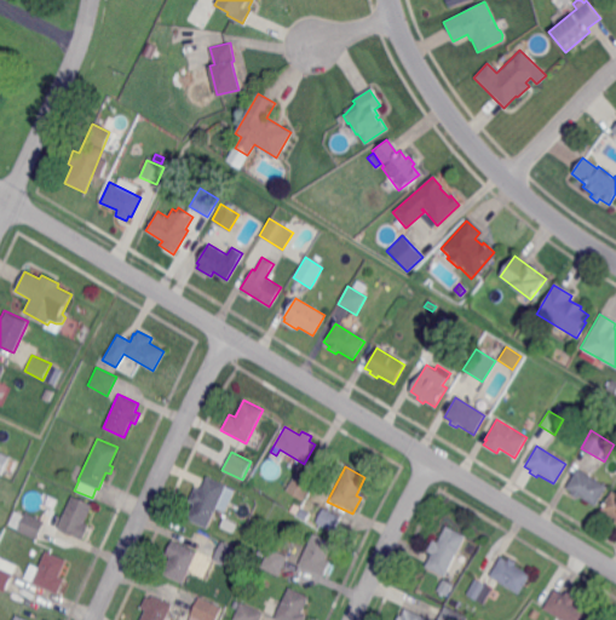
[(594,507),(579,498),(577,500),(569,495),(571,493),(565,489),(577,470),(606,488),(594,507)]
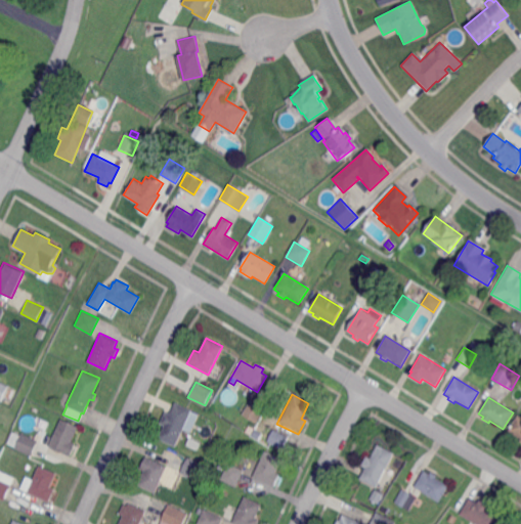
[(257,424),(242,415),(251,399),(265,408),(257,424)]
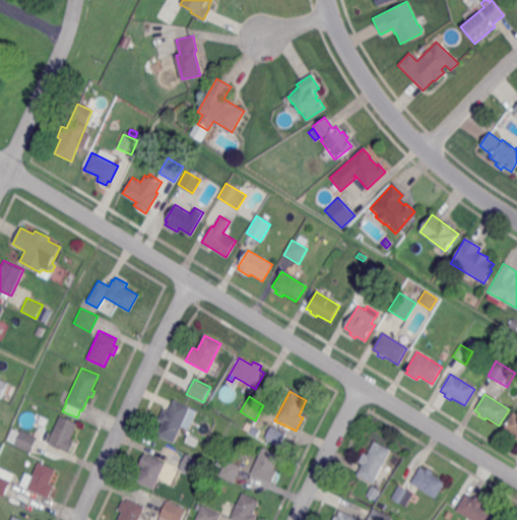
[(174,444),(155,436),(162,423),(157,420),(163,409),(167,411),(168,409),(169,409),(173,400),(190,408),(174,444)]
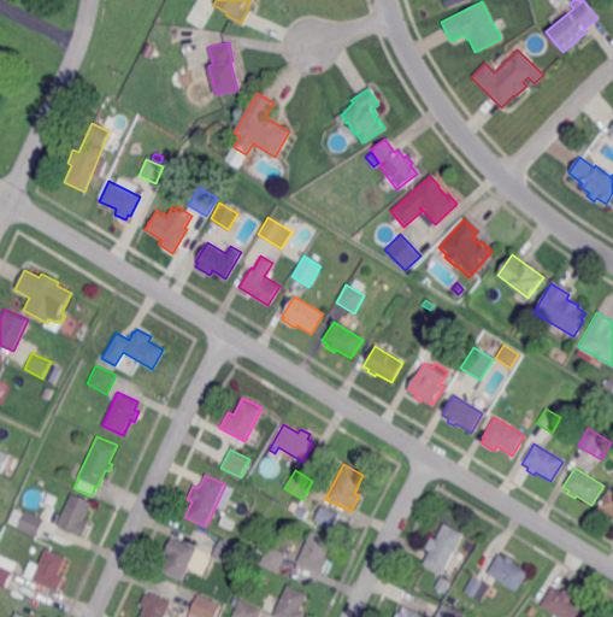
[(612,522),(611,521),(612,518),(596,509),(608,489),(612,492),(612,522)]
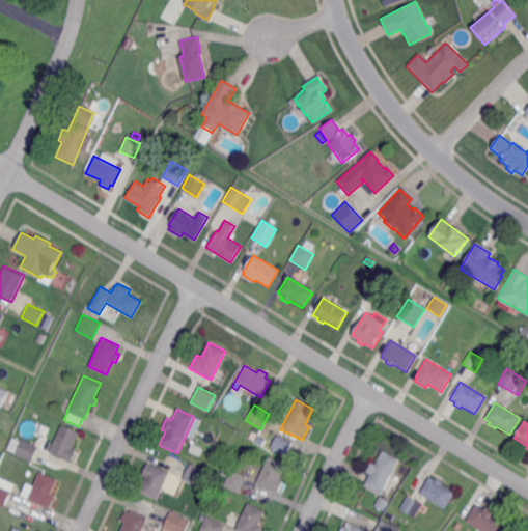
[(68,462),(47,452),(59,424),(78,432),(71,448),(75,450),(68,462)]
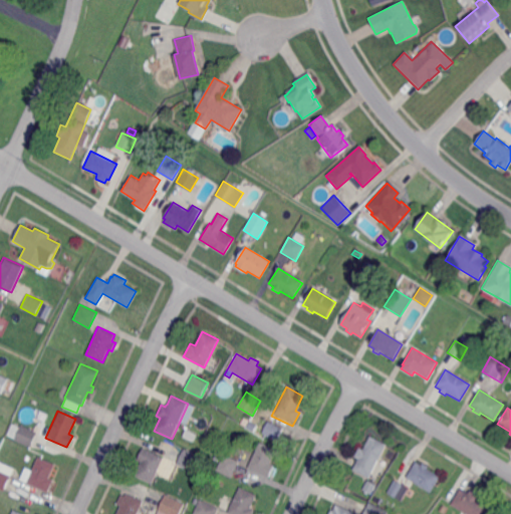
[(273,442),(259,435),(265,423),(279,430),(273,442)]
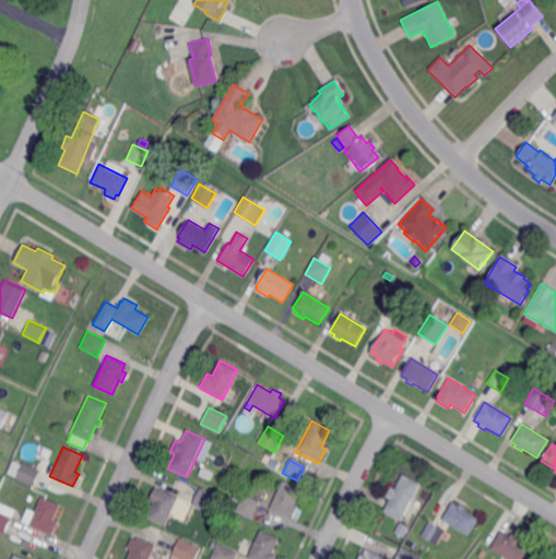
[(32,486),(14,478),(22,462),(39,470),(32,486)]
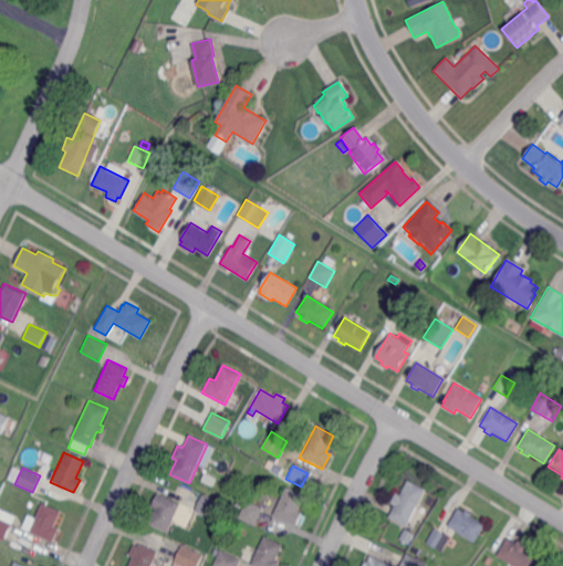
[(12,484),(6,481),(10,471),(17,474),(12,484)]
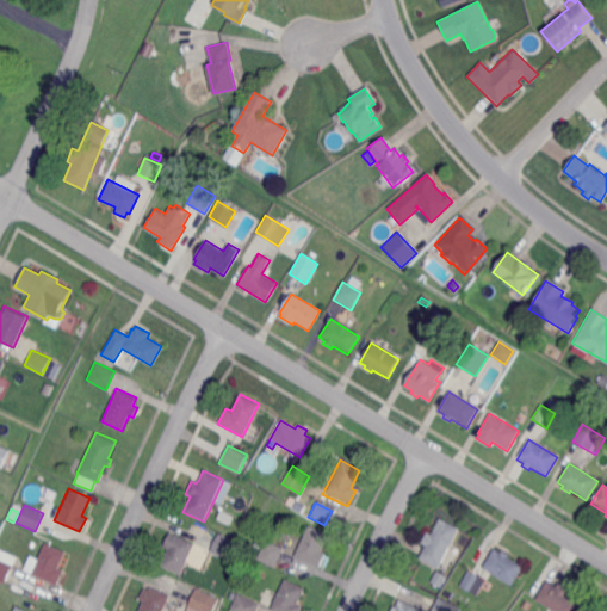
[(438,572),(417,561),(425,548),(420,545),(426,534),(431,536),(439,520),(458,531),(438,572)]
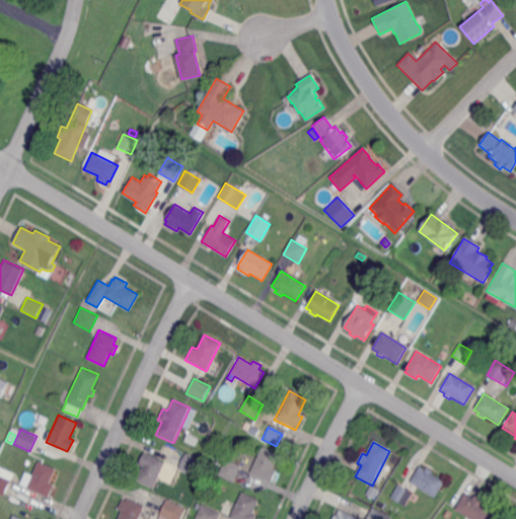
[(271,484),(249,473),(262,447),(279,455),(273,468),(277,470),(271,484)]
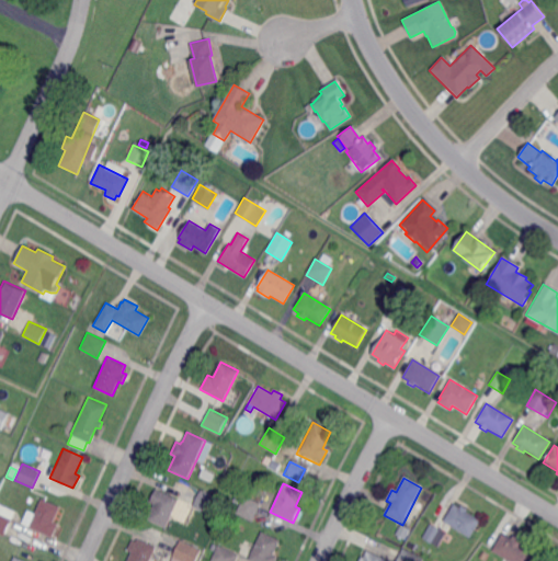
[(166,527),(147,518),(154,504),(149,502),(156,488),(179,499),(166,527)]
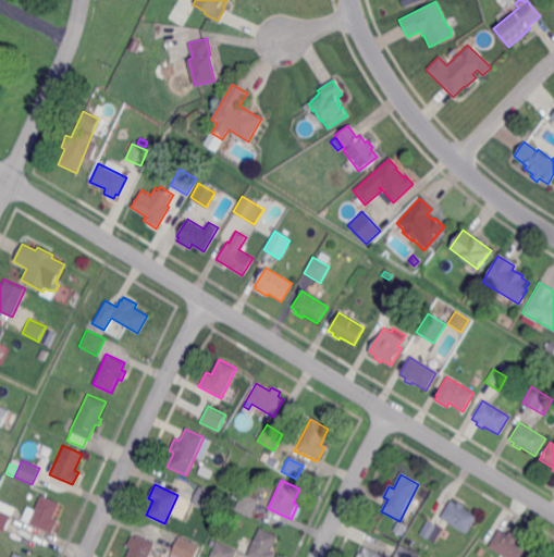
[(234,500),(230,498),(234,490),(238,493),(234,500)]
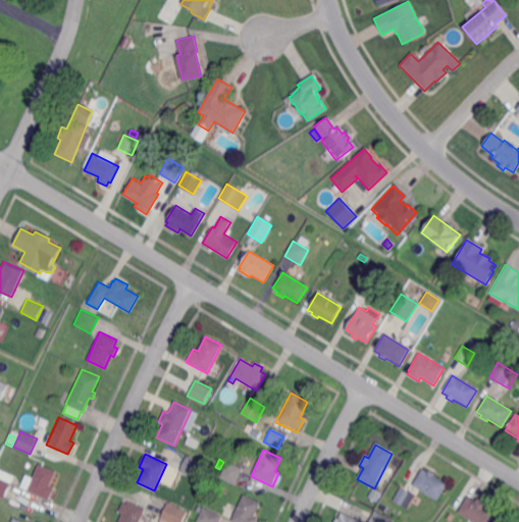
[(235,485),(219,477),(227,460),(243,468),(235,485)]
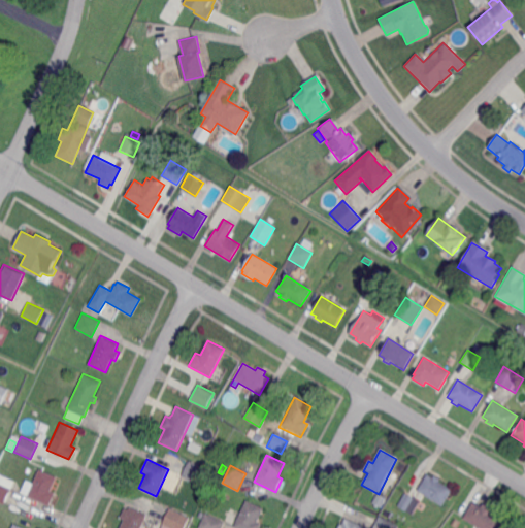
[(50,491),(55,493),(48,504),(20,492),(25,480),(32,483),(38,468),(57,476),(50,491)]
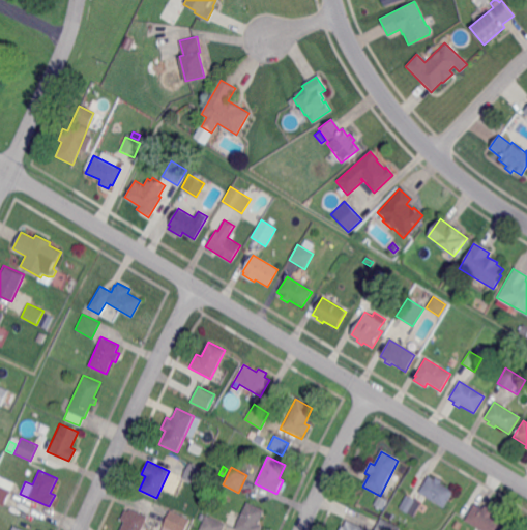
[(434,479),(435,478),(441,481),(440,483),(452,492),(444,507),(418,493),(429,476),(434,479)]
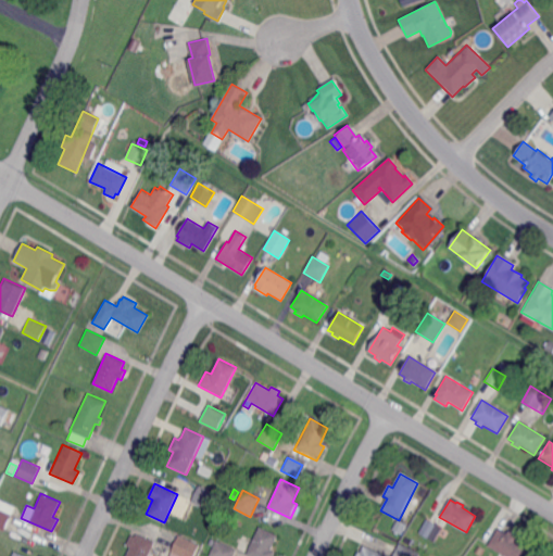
[(1,530),(0,530),(0,508),(9,513),(1,530)]
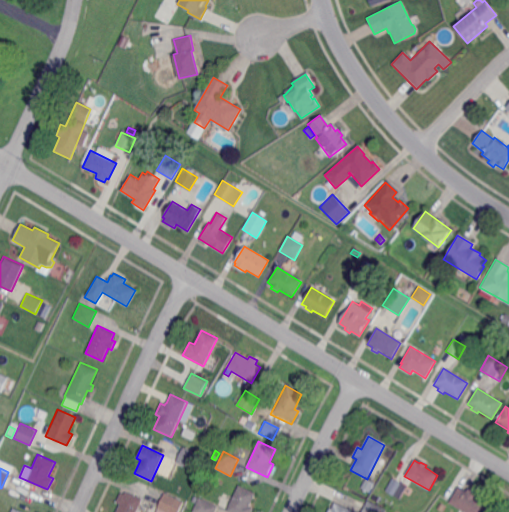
[(368,493),(360,488),(365,479),(373,483),(368,493)]
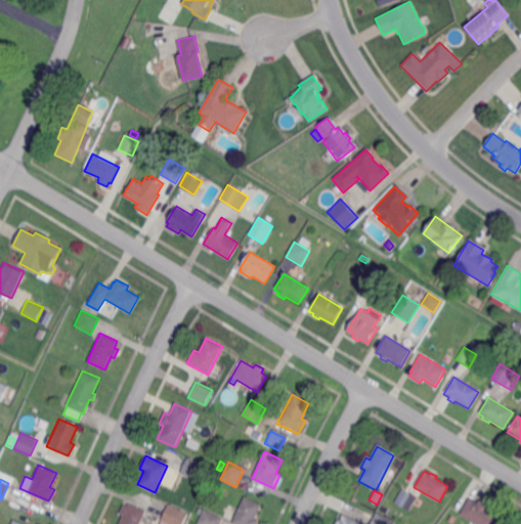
[(405,513),(391,504),(399,491),(414,499),(405,513)]
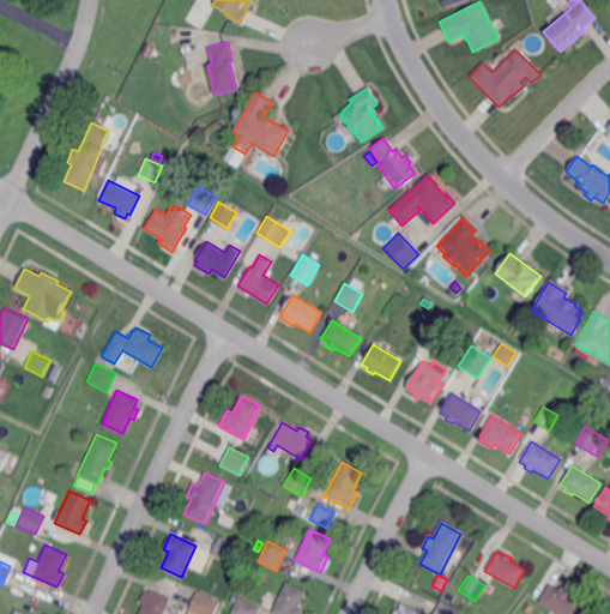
[(301,613),(275,613),(272,613),(285,582),(307,591),(299,608),(303,611),(301,613)]
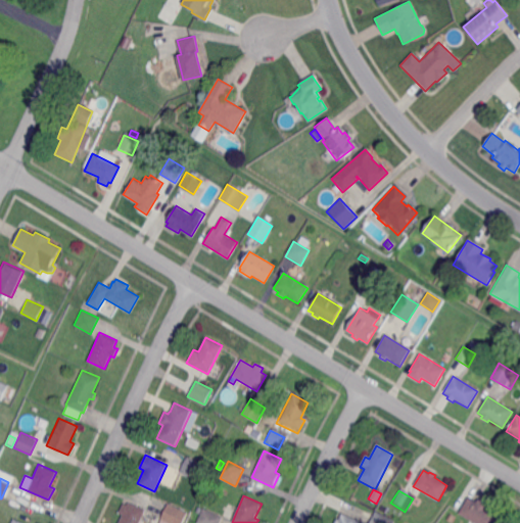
[(475,504),(477,501),(488,507),(486,511),(500,518),(497,522),(471,522),(458,515),(467,498),(475,504)]
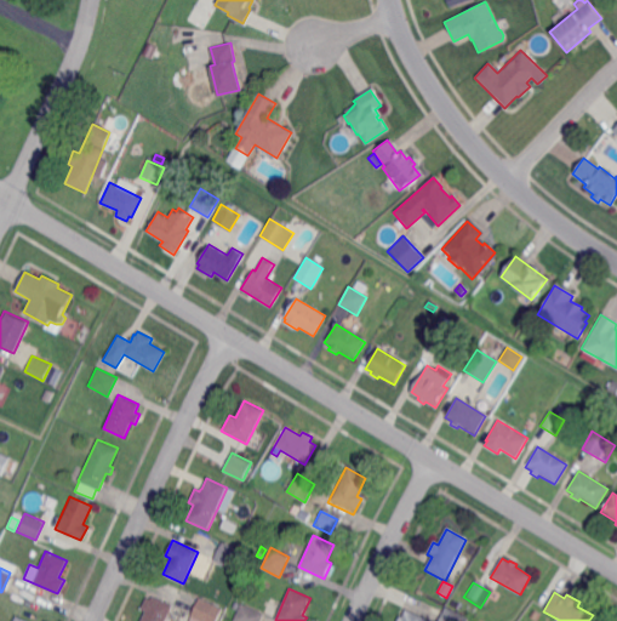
[(172,605),(164,620),(141,620),(146,611),(141,609),(146,597),(150,599),(152,596),(172,605)]
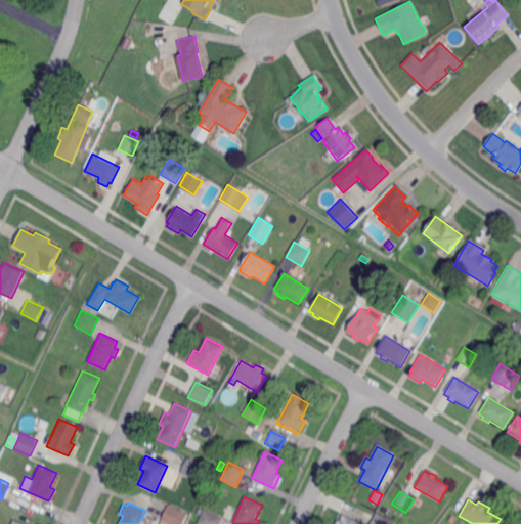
[(181,523),(170,523),(161,520),(168,505),(187,513),(181,523)]
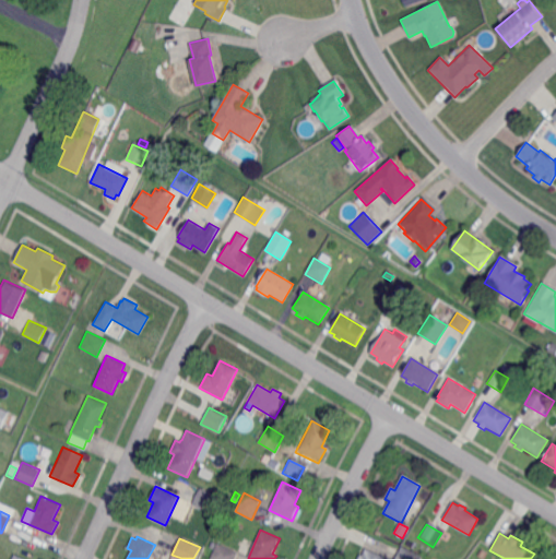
[(234,558),(210,558),(217,543),(237,551),(234,558)]
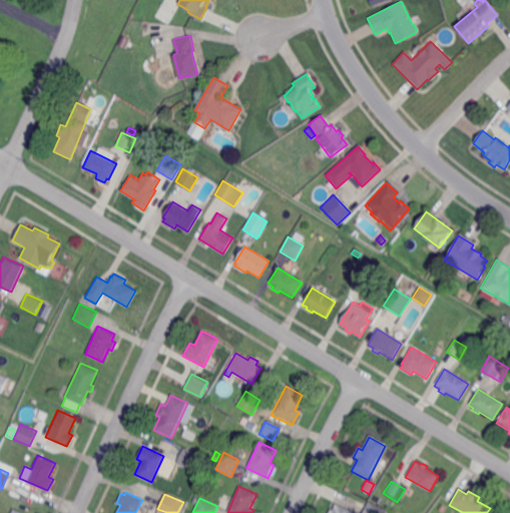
[(328,512),(348,512),(350,509),(332,502),(328,512)]
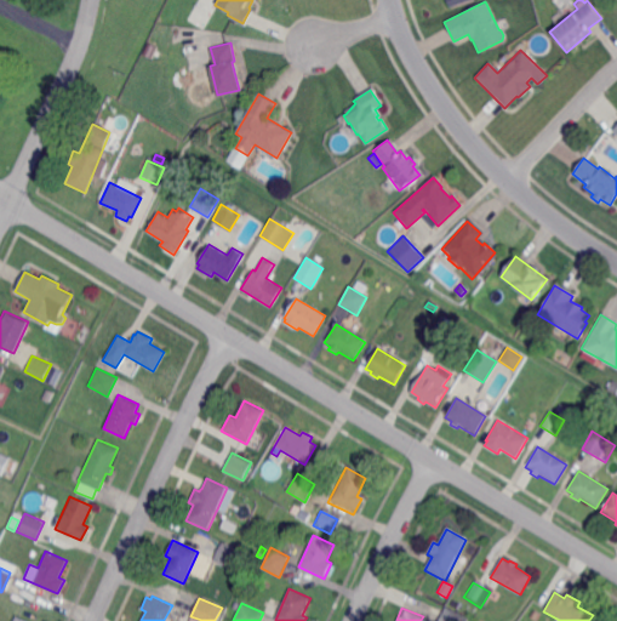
[(466,620),(438,620),(444,609),(467,619),(466,620)]
